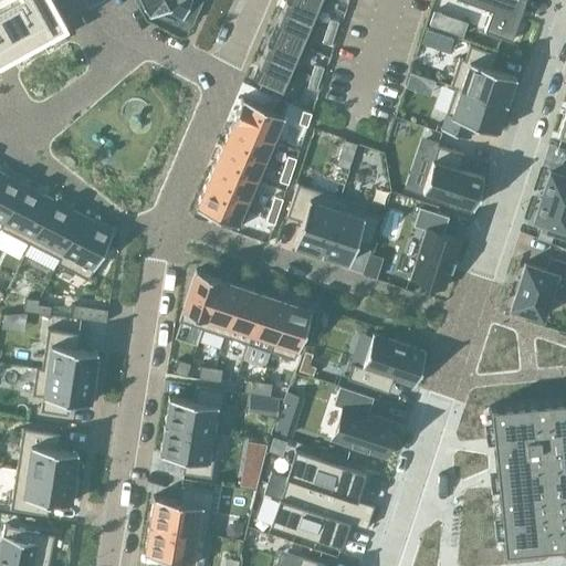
[(0,0),(0,58),(65,23),(52,0),(0,0)]
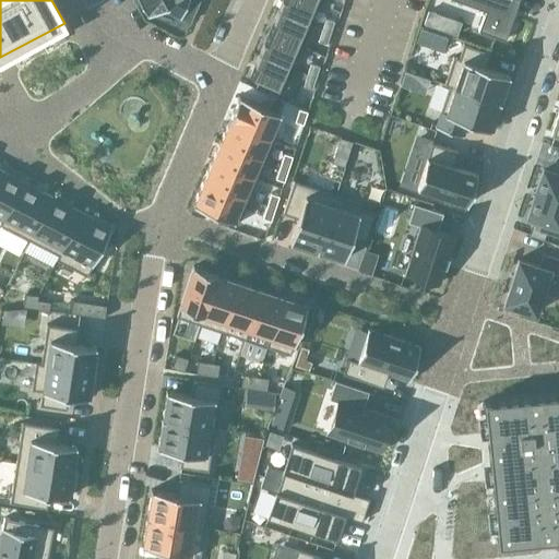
[(140,0),(147,13),(157,9),(181,19),(188,0),(140,0)]
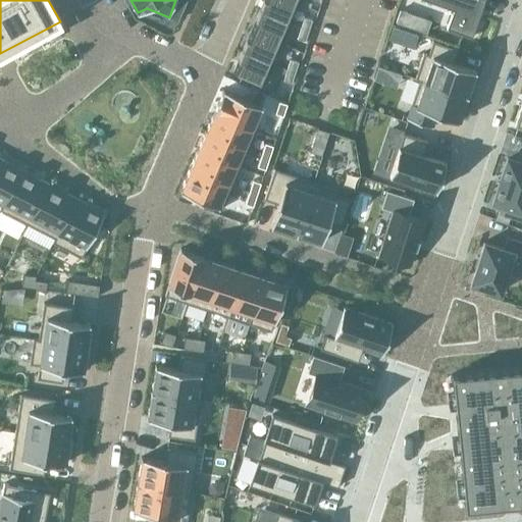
[(294,0),(263,0),(260,9),(290,22),(290,21),(298,3),(298,2),(294,0)]
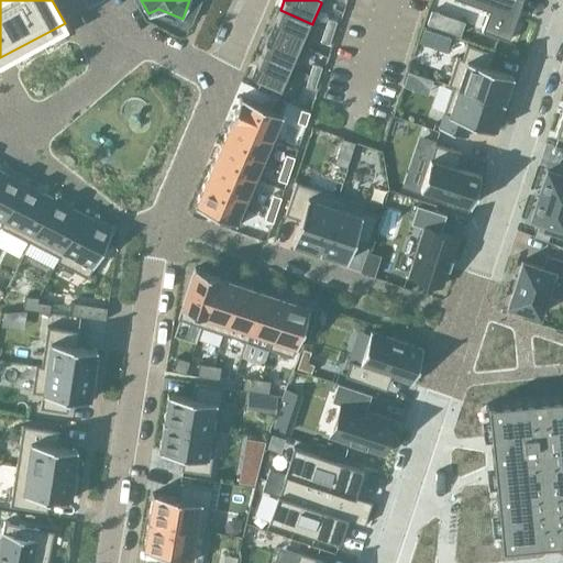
[(471,0),(490,7),(482,31),(509,41),(523,0),(471,0)]
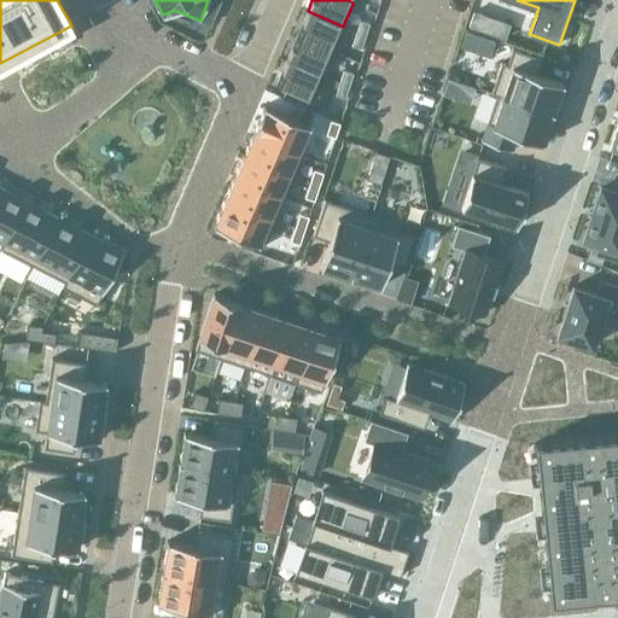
[(308,11),(297,35),(337,53),(348,28),(343,25),(343,27),(308,11)]
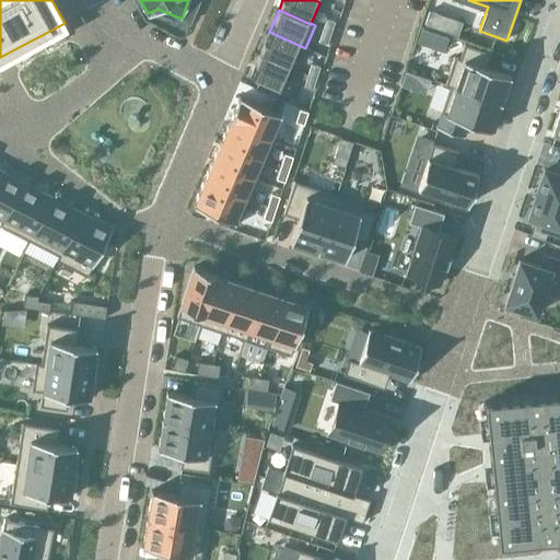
[(429,11),(424,23),(436,27),(441,15),(429,11)]
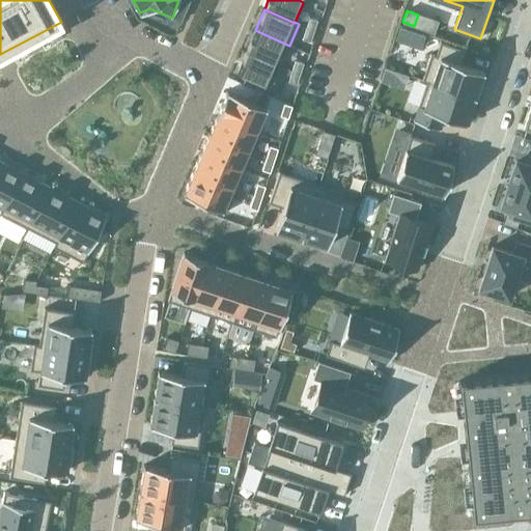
[(309,18),(306,28),(314,31),(317,20),(309,18)]
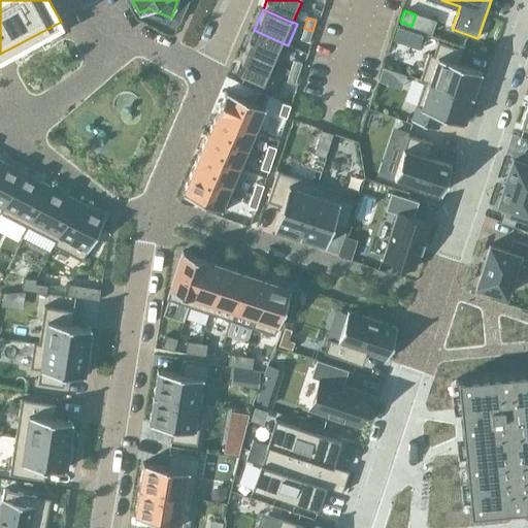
[(304,28),(301,39),(308,41),(312,31),(304,28)]
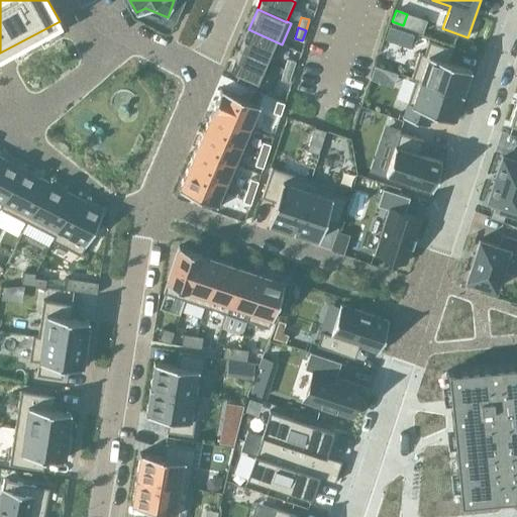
[(248,29),(240,49),(274,64),(282,44),(248,29)]
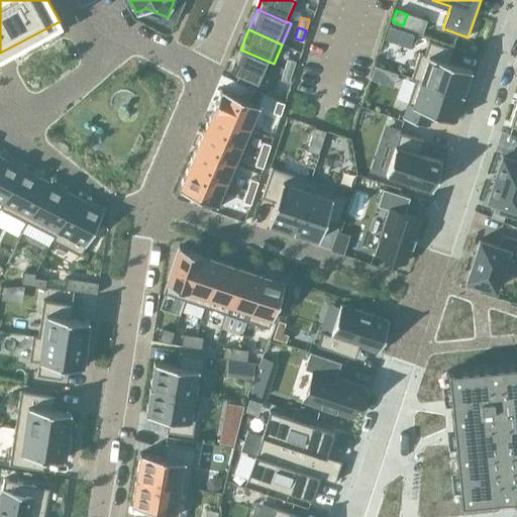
[(416,79),(463,95),(463,94),(462,94),(471,71),(472,71),(472,70),(449,63),(454,48),(429,40),(424,54),(420,53),(411,79),(415,80),(416,79)]
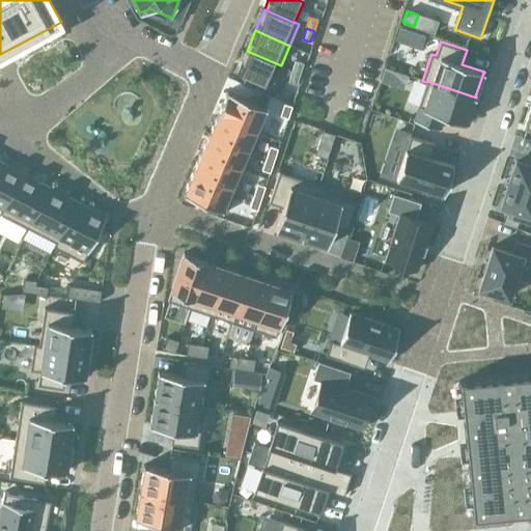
[(247,51),(238,73),(272,87),(281,65),(247,51)]
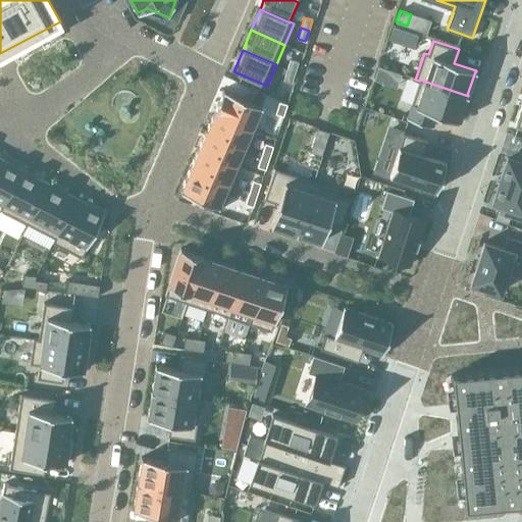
[(291,59),(286,69),(295,72),(299,62),(291,59)]
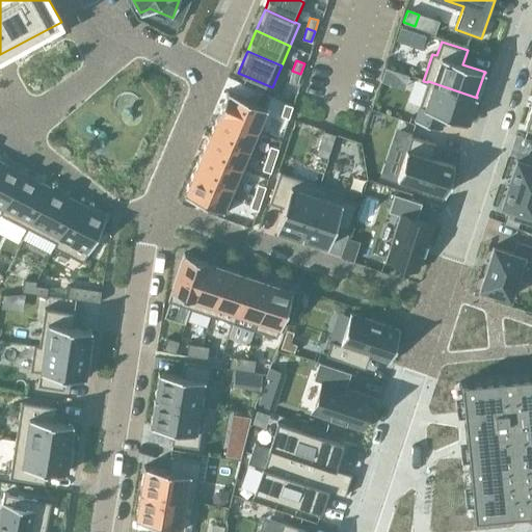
[(386,67),(380,80),(394,84),(398,72),(386,67)]
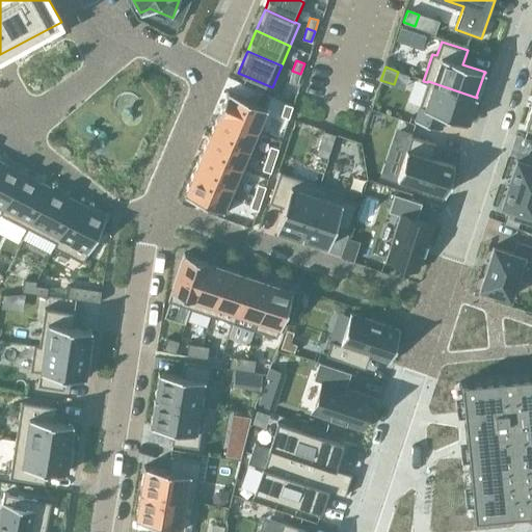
[(292,71),(289,82),(297,84),(300,74),(292,71)]
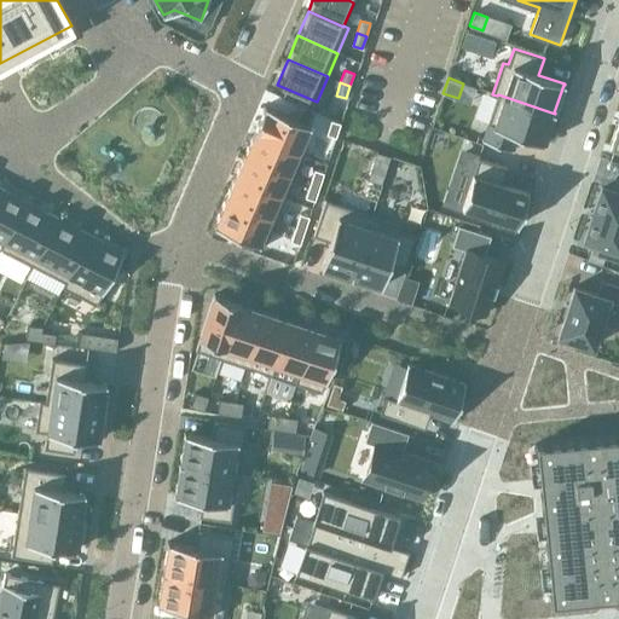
[(498,94),(497,96),(482,139),(481,140),(513,151),(514,150),(513,149),(518,134),(544,144),(545,143),(544,143),(554,114),(554,115),(555,114),(498,94)]
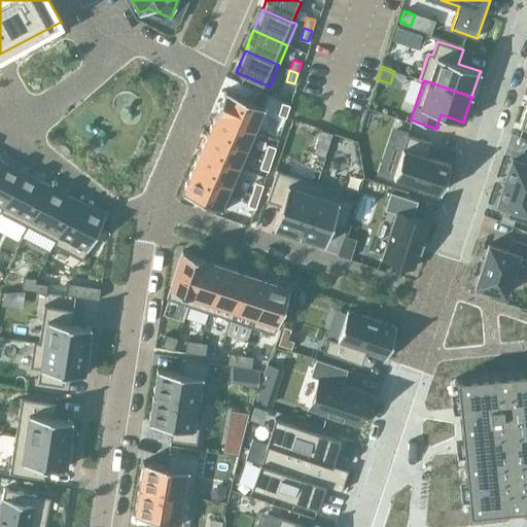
[(254,131),(254,130),(264,108),(265,108),(265,107),(225,91),(215,114),(254,131)]
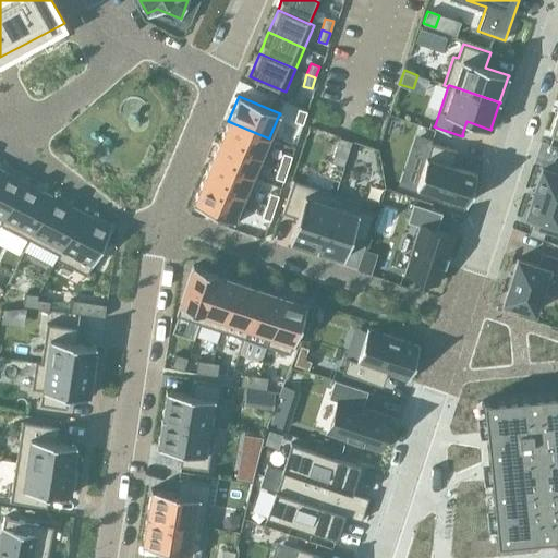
[(299,109),(294,121),(303,124),(307,111),(299,109)]
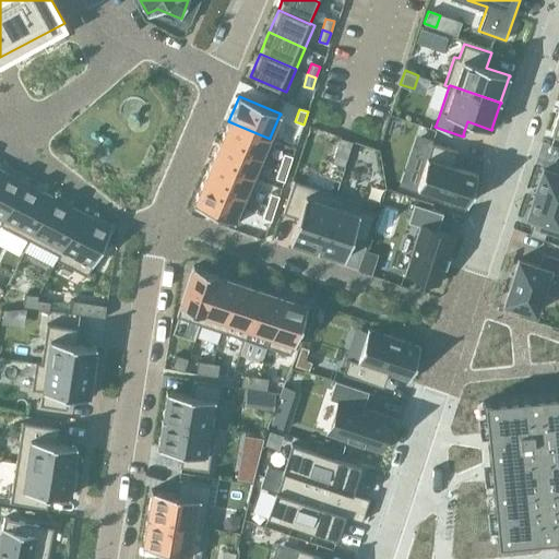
[(221,140),(266,161),(275,140),(270,138),(270,139),(228,121),(228,122),(222,140),(221,140)]
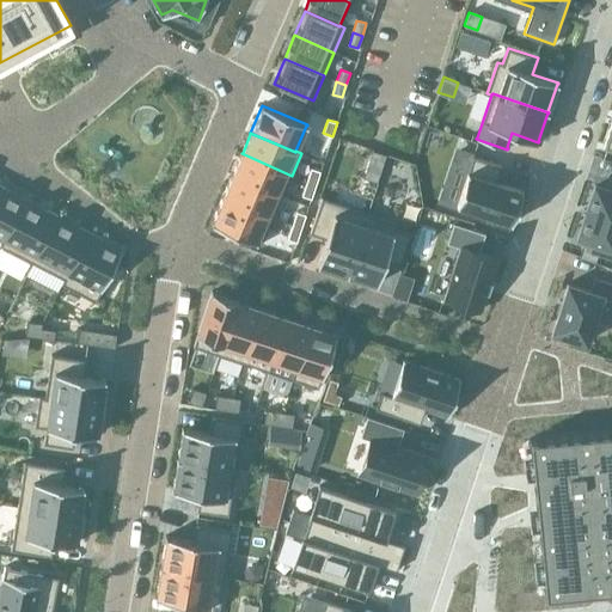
[(457,147),(439,200),(457,206),(458,206),(510,222),(509,224),(512,224),(514,215),(519,218),(525,200),(520,199),(522,190),(521,190),(496,182),(502,166),(472,157),(473,153),(457,147)]
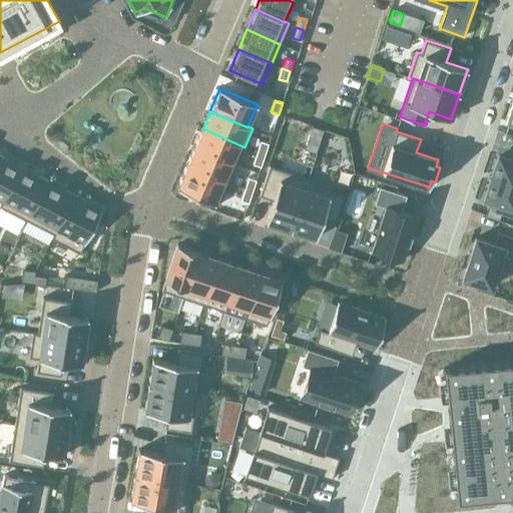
[(313,125),(309,137),(320,140),(323,129),(313,125)]
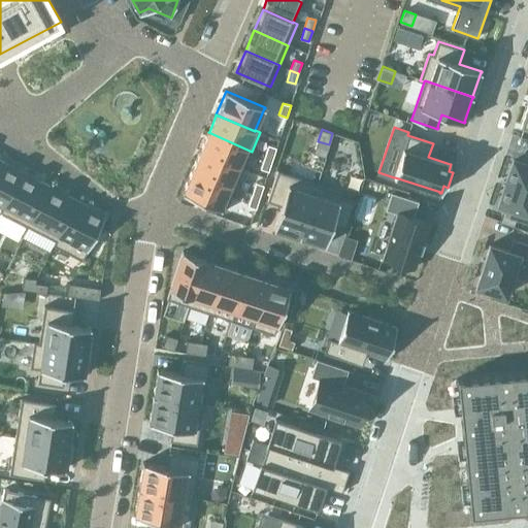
[(243,169),(252,152),(208,132),(200,151),(243,169)]
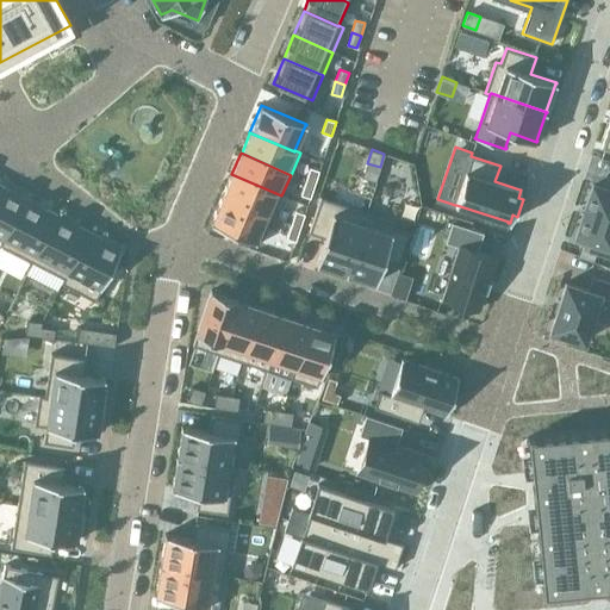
[(310,168),(306,181),(315,185),(319,170),(310,168)]
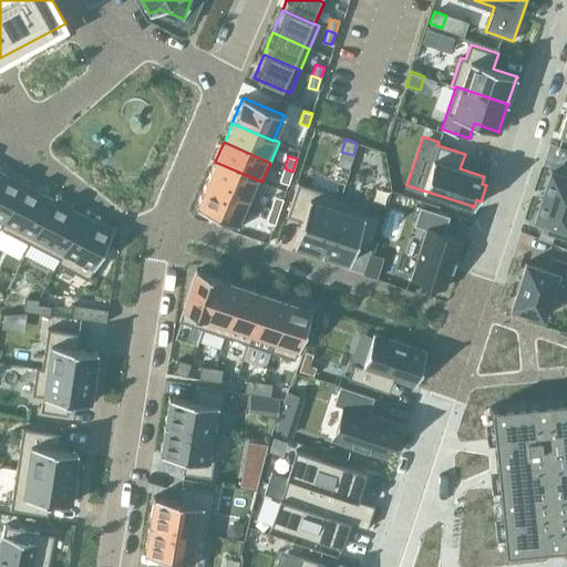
[(254,202),(261,182),(215,162),(207,182),(254,202)]
